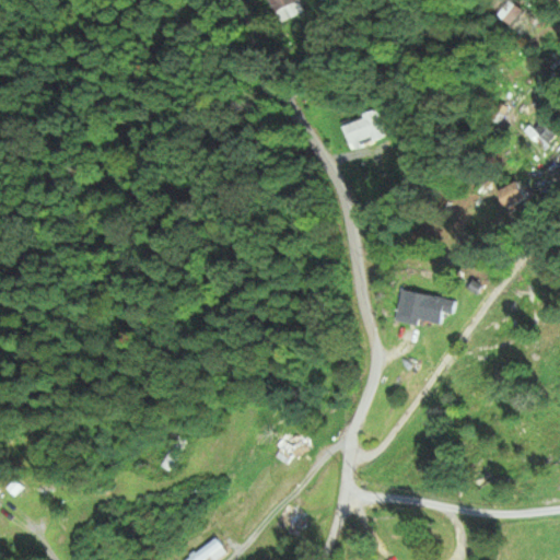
[(342,124),(349,148),(382,139),(375,114),(342,124)]
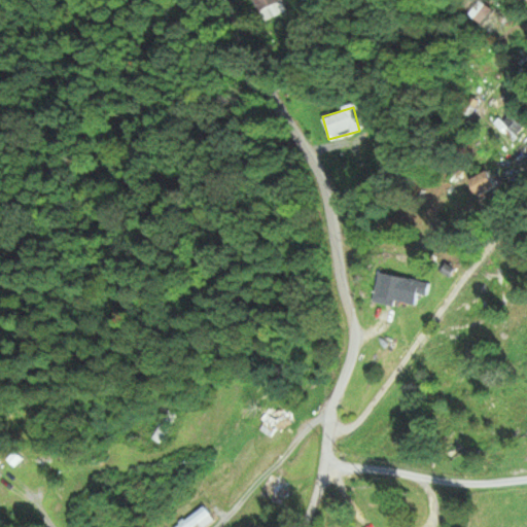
[(491,123),(510,142),(523,129),(503,109),(491,123)]
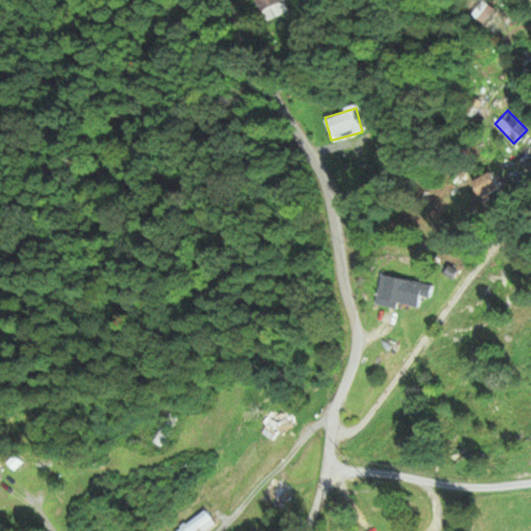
[(498,189),(490,173),(473,182),(481,198),(498,189)]
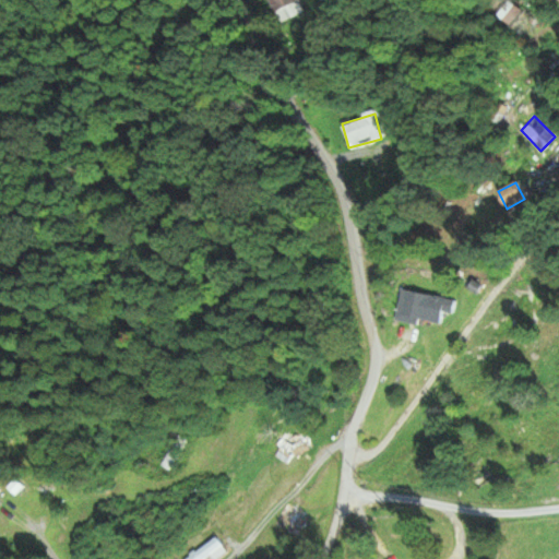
[(452,314),(454,299),(401,290),(396,318),(440,324),(442,313),(452,314)]
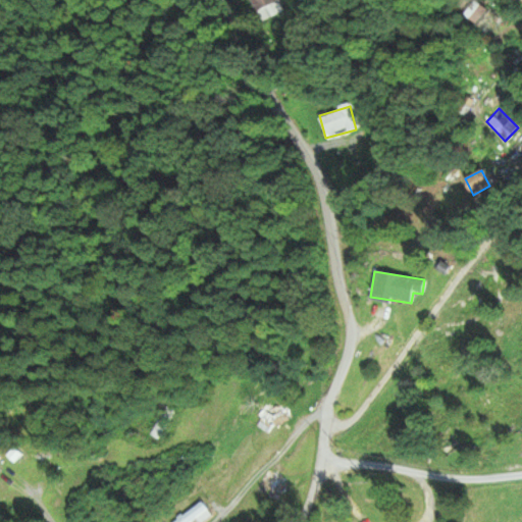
[(268,434),(278,414),(261,407),(252,427),(268,434)]
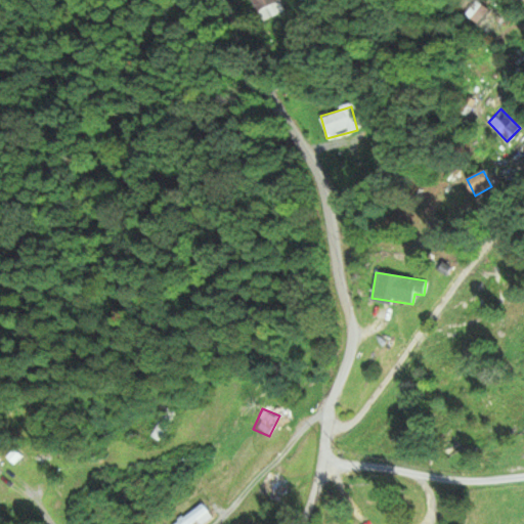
[(173,413),(167,409),(150,436),(157,440),(173,413)]
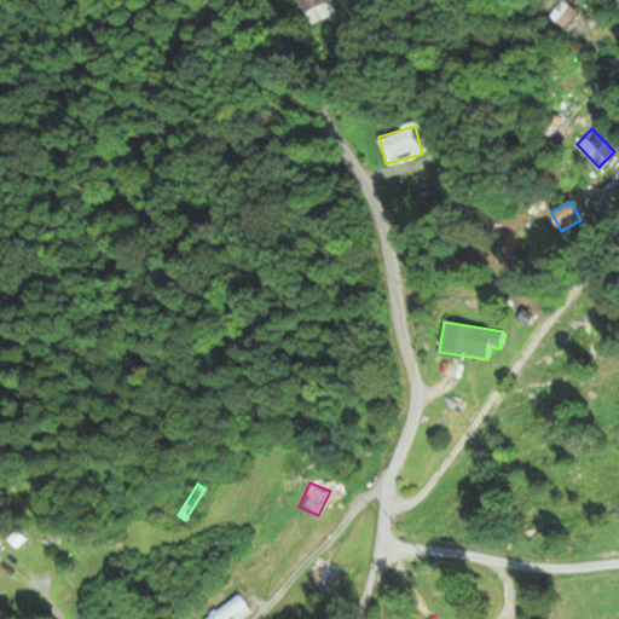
[(305,574),(329,590),(339,577),(314,561),(305,574)]
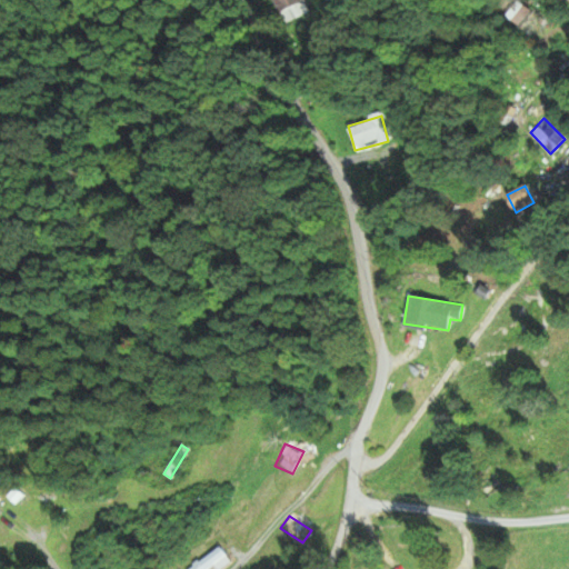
[(187,568),(210,568),(227,559),(220,548),(187,568)]
